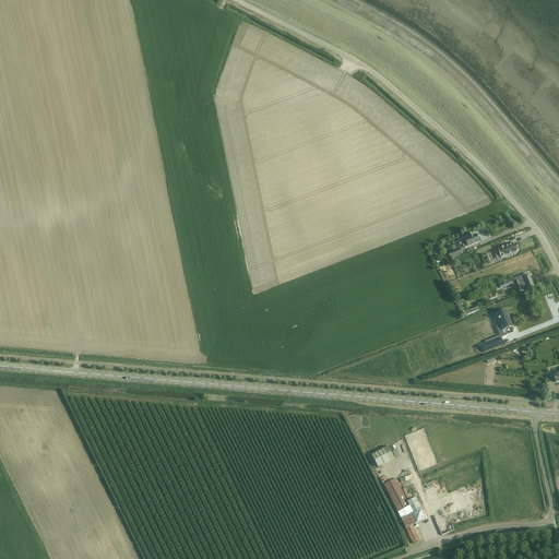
[(466,242),(464,244),(465,248),(467,247),(468,247),(479,242),(476,235),(475,236),(474,234),(466,237),(467,238),(465,239),(466,242)]
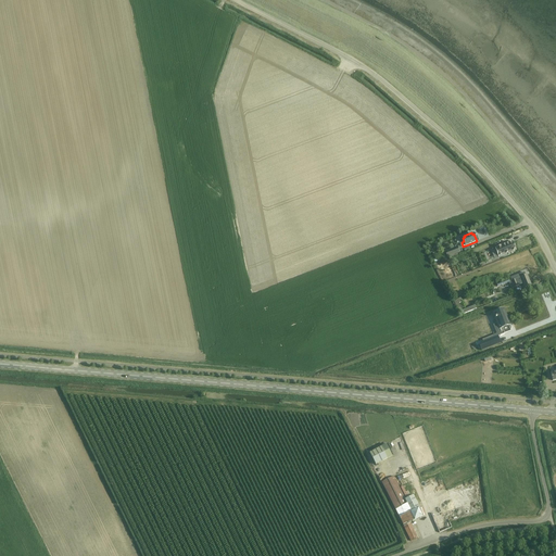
[(521,247),(527,244),(525,237),(518,239),(521,247)]
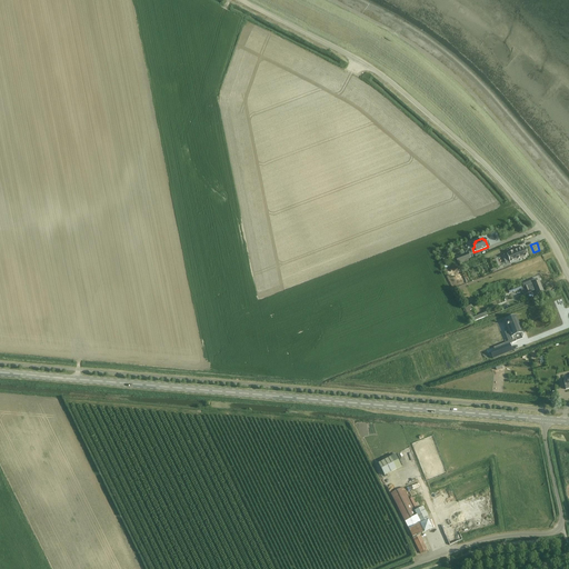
[(513,252),(507,255),(510,263),(517,260),(528,256),(525,248),(513,252)]
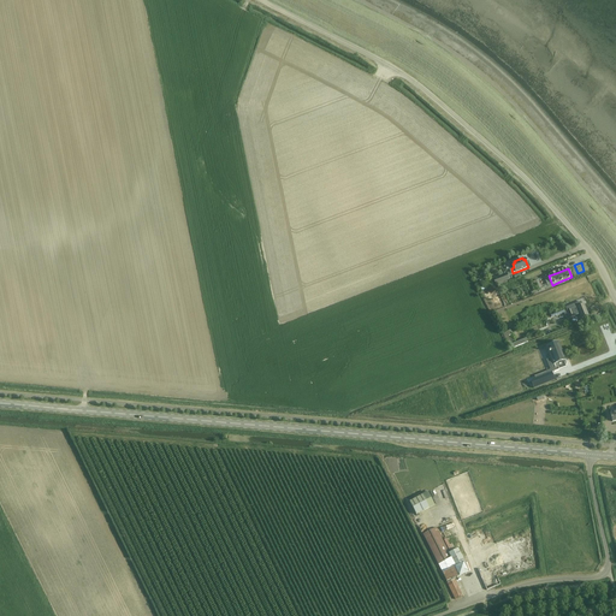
[(496,286),(509,280),(508,278),(507,274),(493,279),(496,286)]
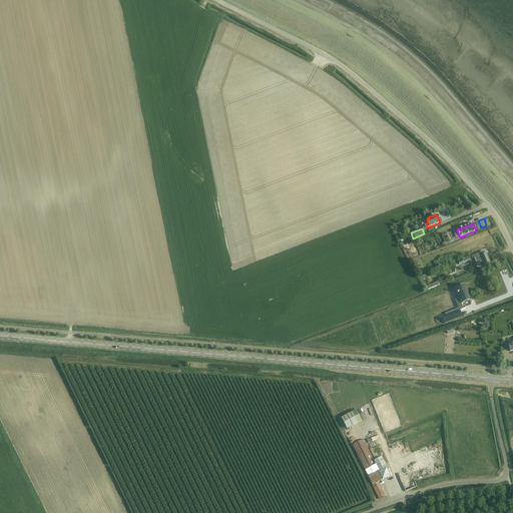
[(484,251),(462,260),(464,263),(469,261),(472,267),(474,265),(483,262),(484,266),(490,264),(486,253),(485,254),(484,251)]
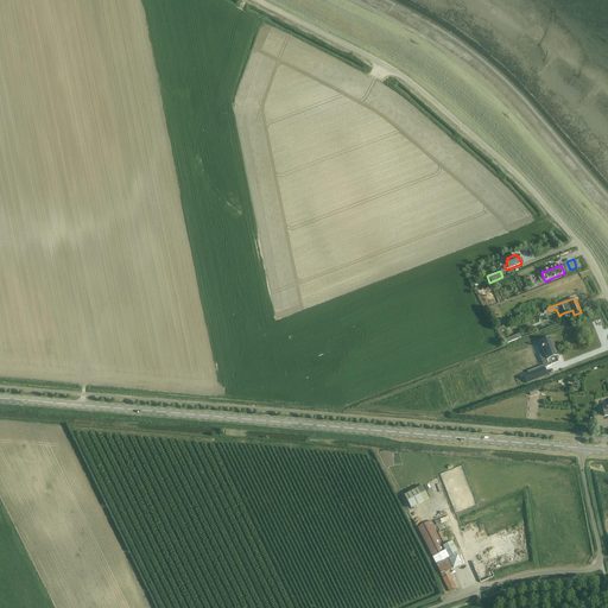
[(505,325),(496,329),(501,340),(508,336),(505,325)]
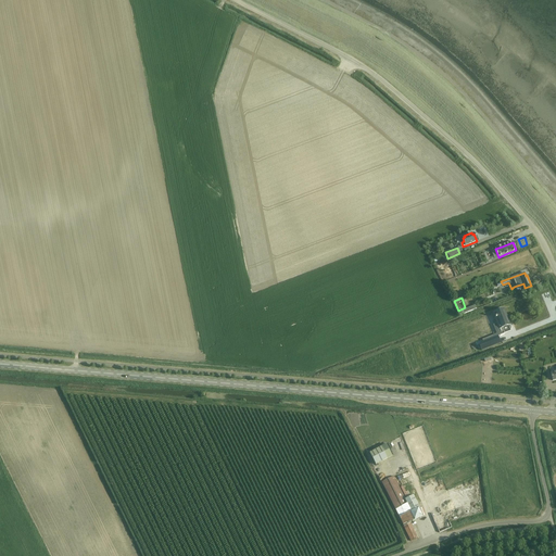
[(502,310),(494,313),(496,317),(495,318),(501,333),(503,332),(502,328),(508,326),(507,323),(509,323),(508,319),(506,320),(502,310)]
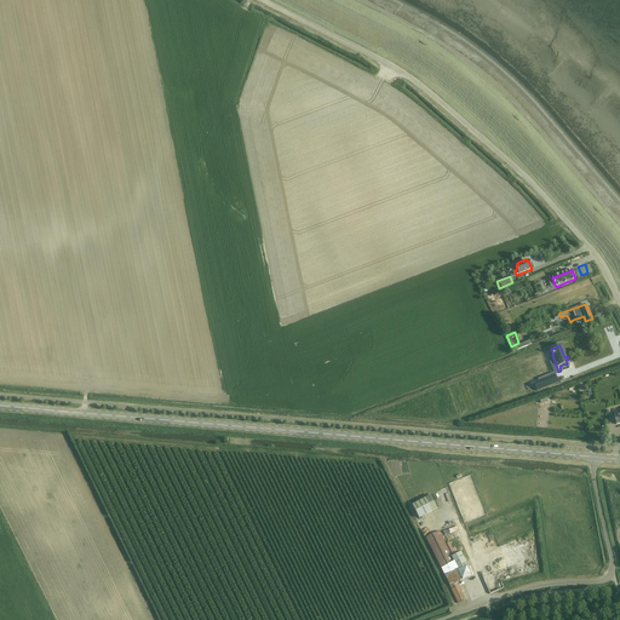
[(555,375),(534,383),(537,391),(558,383),(555,375)]
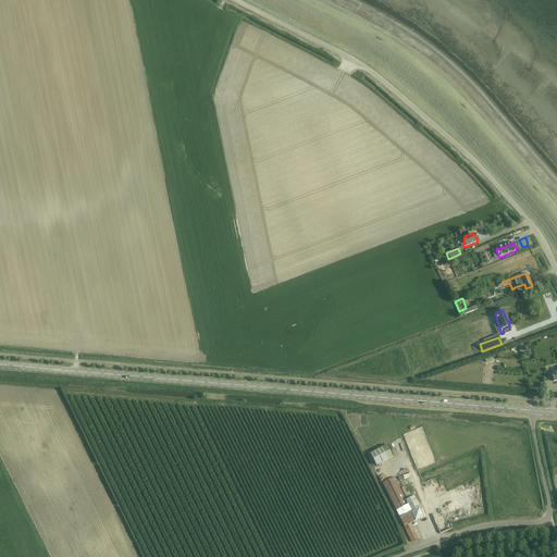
[(376,466),(388,459),(393,457),(386,445),(370,454),(376,466)]
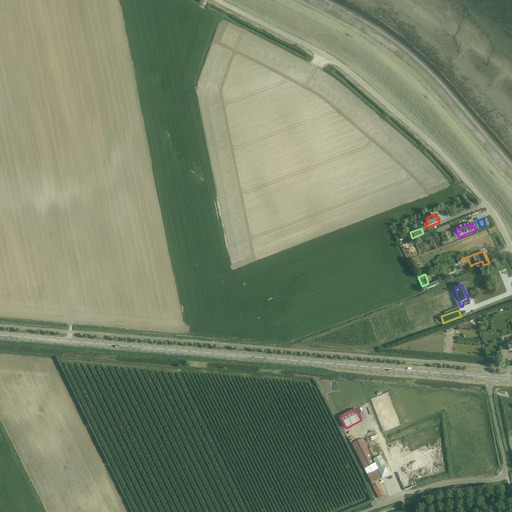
[(362,439),(352,444),(352,445),(378,498),(385,495),(378,480),(389,475),(386,469),(386,468),(380,457),(379,457),(376,452),(374,453),(372,448),(369,450),(374,459),(373,460),(362,439)]
